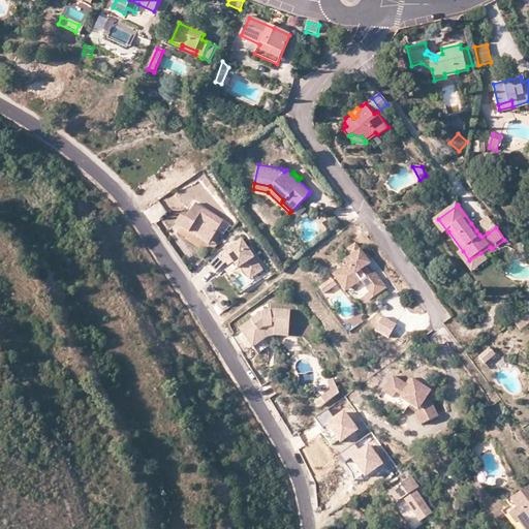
[(185,231),(189,235),(191,230),(210,243),(216,231),(222,223),(195,206),(180,229),(185,231)]
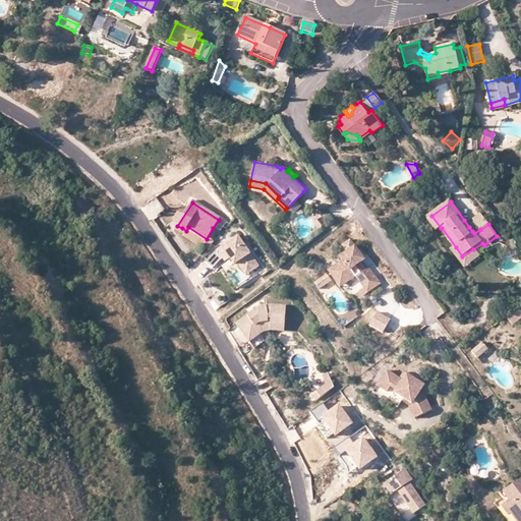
[(171,222),(177,226),(186,212),(180,208),(171,222)]
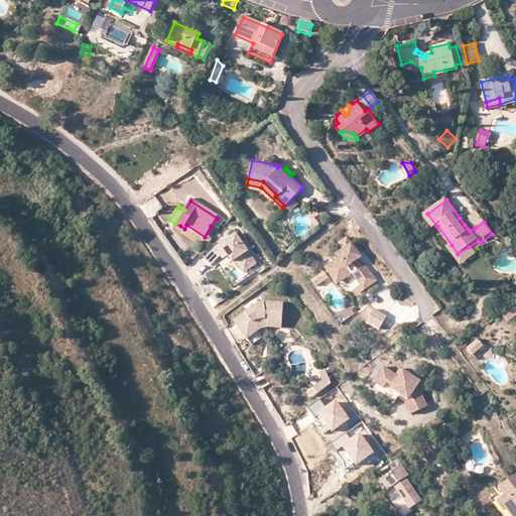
[(476,228),(484,222),(477,213),(471,218),(472,220),(475,225),(476,227),(476,228)]
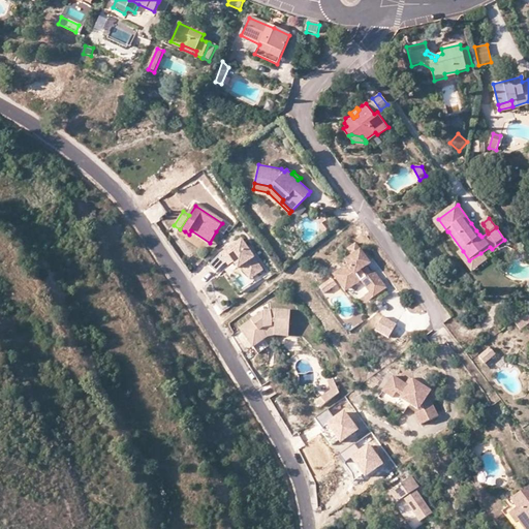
[(443,235),(447,231),(438,219),(434,221),(443,235)]
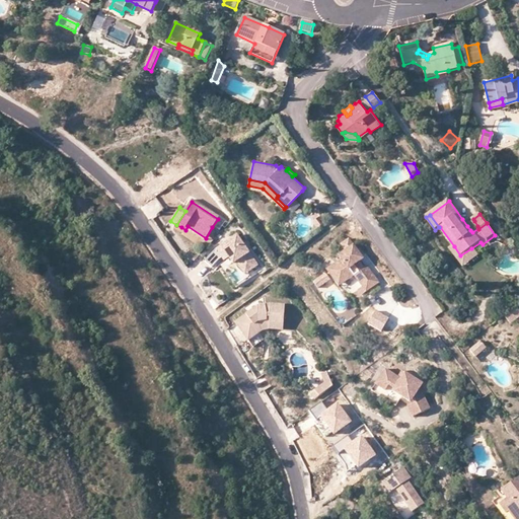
[(225,223),(218,219),(212,227),(219,232),(225,223)]
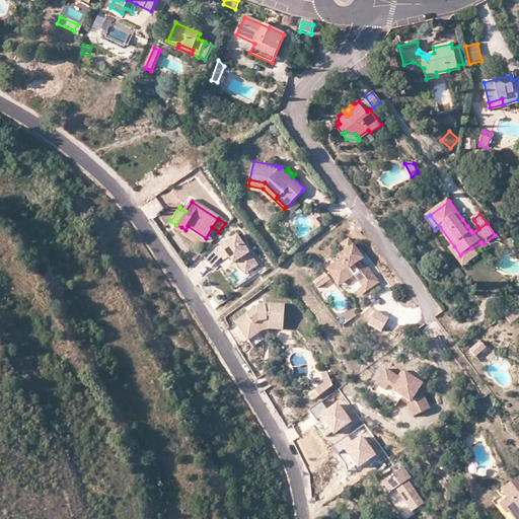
[(323,224),(319,219),(314,223),(318,228),(323,224)]
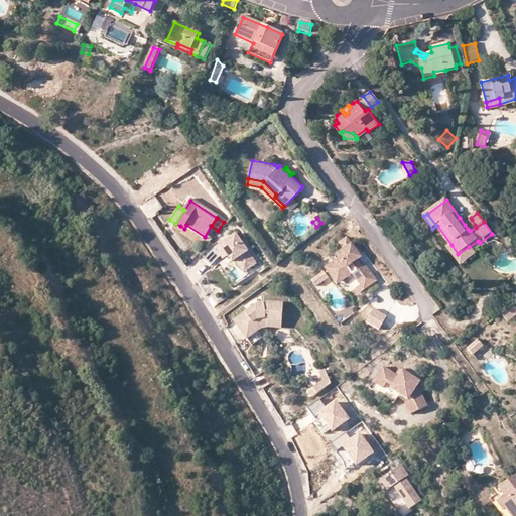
[(475,225),(472,220),(465,225),(468,229),(475,225)]
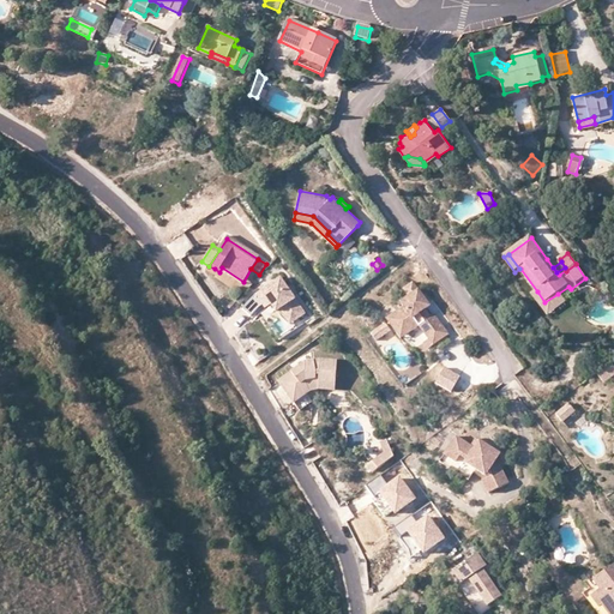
[(222,268),(220,272),(241,286),(244,282),(222,268)]
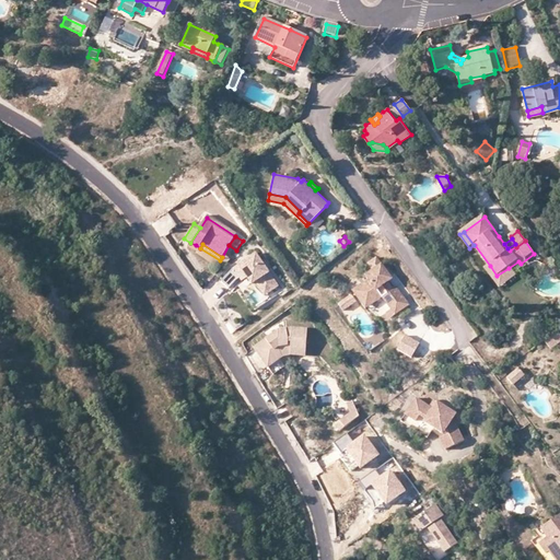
[(233,269),(221,282),(230,291),(240,280),(243,284),(247,281),(265,299),(281,288),(257,254),(233,269)]
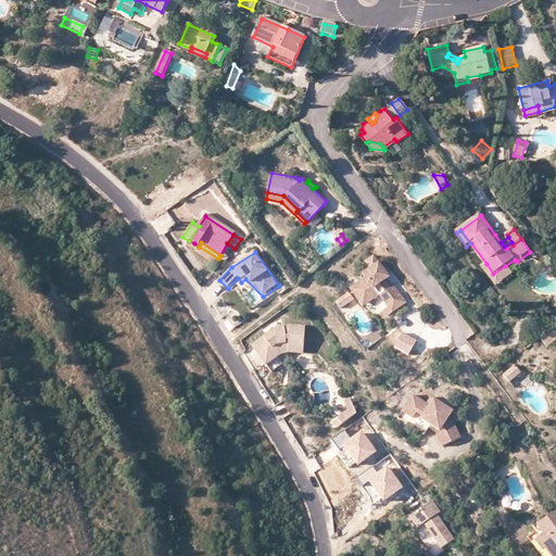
[(368,269),(379,262),(374,255),(364,262),(368,269)]
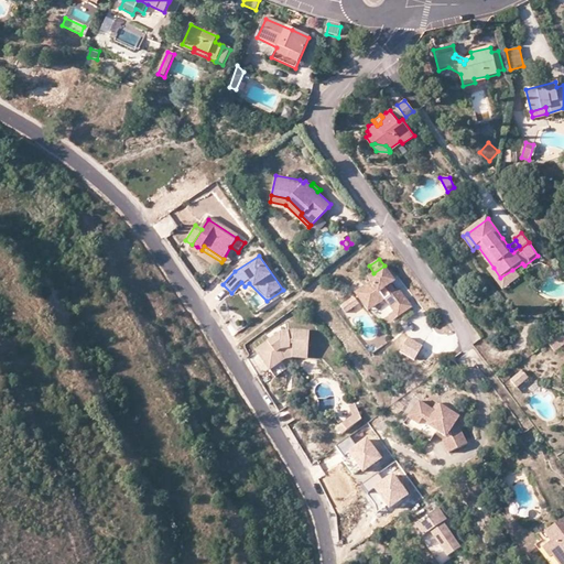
[(355,292),(366,307),(380,297),(382,301),(384,299),(398,317),(412,307),(399,288),(396,290),(390,293),(388,290),(386,286),(391,283),(394,281),(384,266),(373,273),(368,277),(371,281),(355,292)]
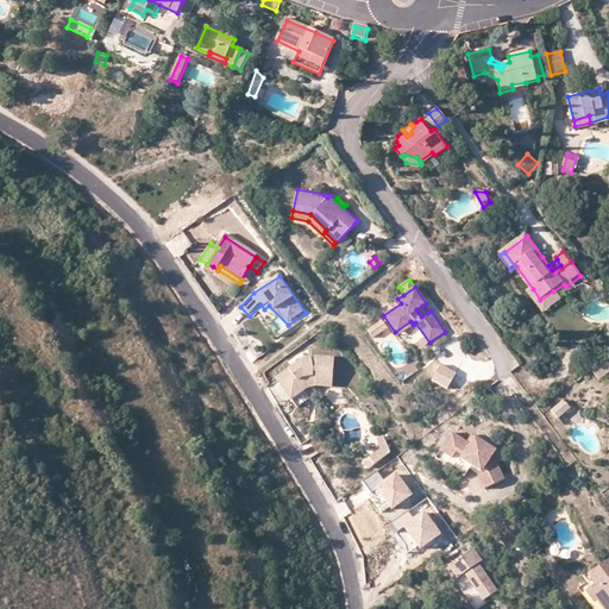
[(562,301),(553,292),(540,300),(533,289),(527,293),(544,314),(562,301)]
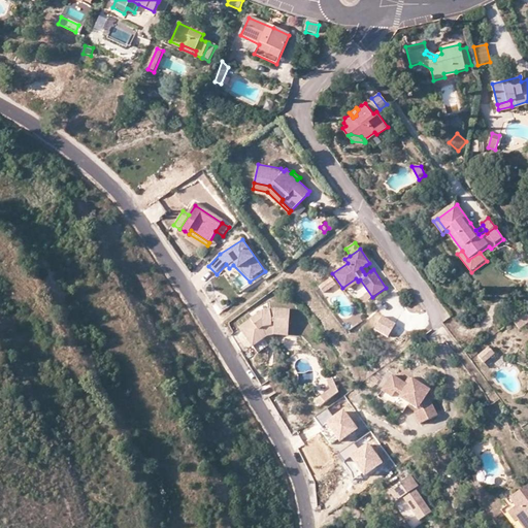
[(370,271),(366,265),(361,268),(363,271),(365,274),(370,271)]
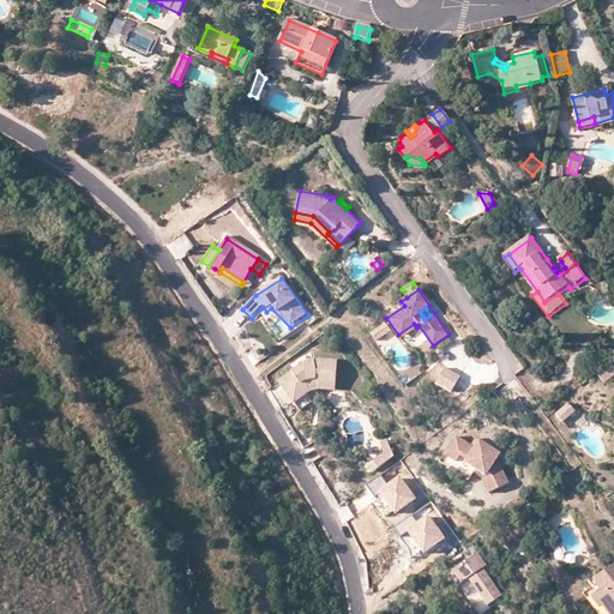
[(392,325),(386,318),(371,329),(375,336),(392,325)]
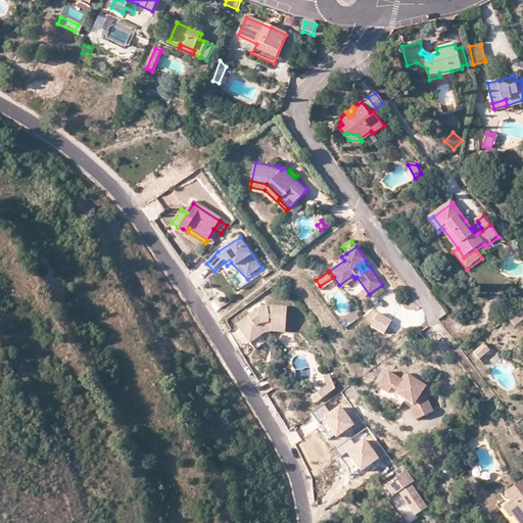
[(352,276),(339,285),(341,288),(354,279),(352,276)]
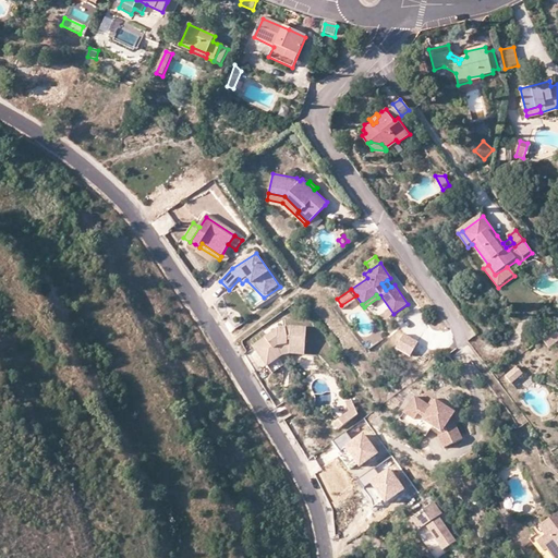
[(290,350),(305,351),(307,329),(293,328),(277,331),(253,349),(267,368),(282,358),(281,354),(286,353),(290,352),(290,350)]
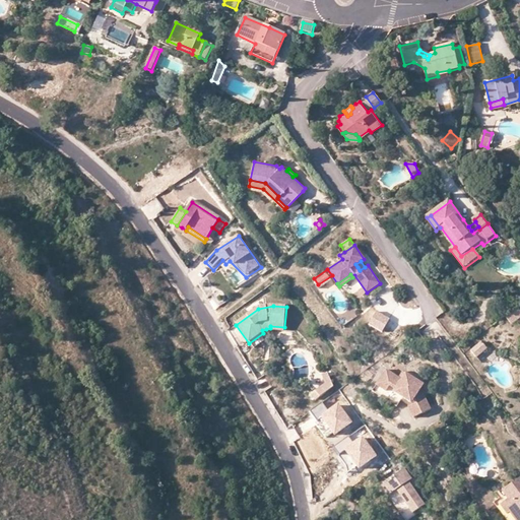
[(519,316),(519,312),(518,310),(507,317),(511,323),(519,316)]
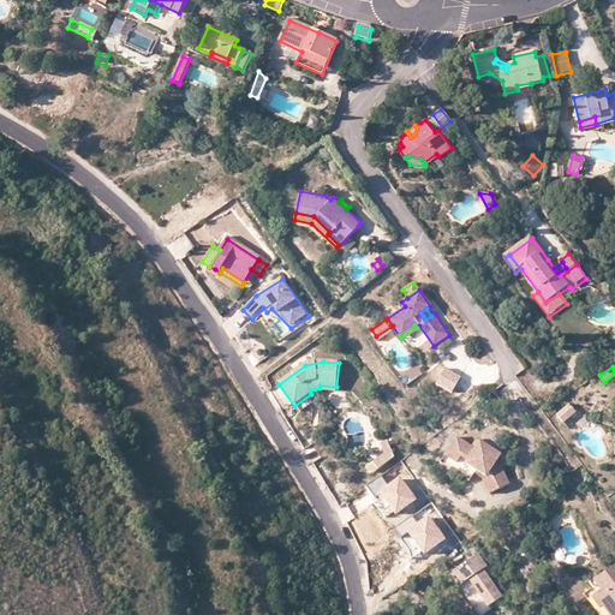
[(451,396),(460,381),(445,372),(435,388),(451,396)]
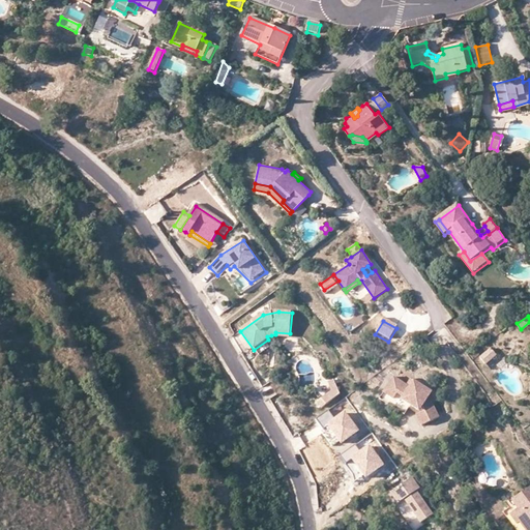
[(494,351),(484,357),(490,363),(498,357),(494,351)]
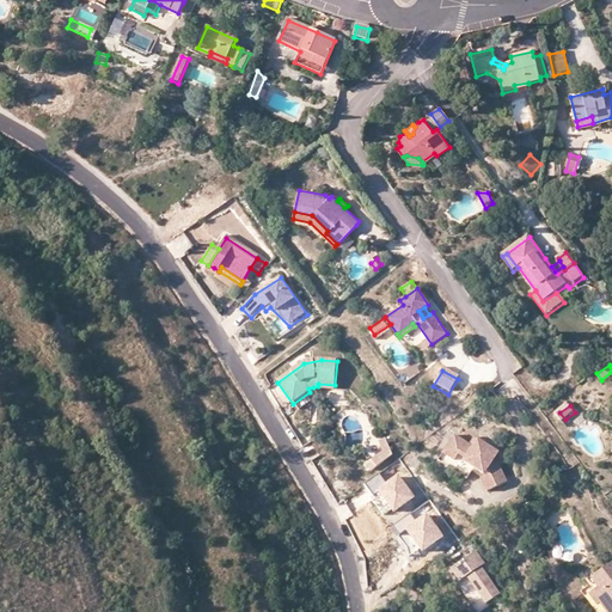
[(565,420),(560,412),(555,416),(561,423),(565,420)]
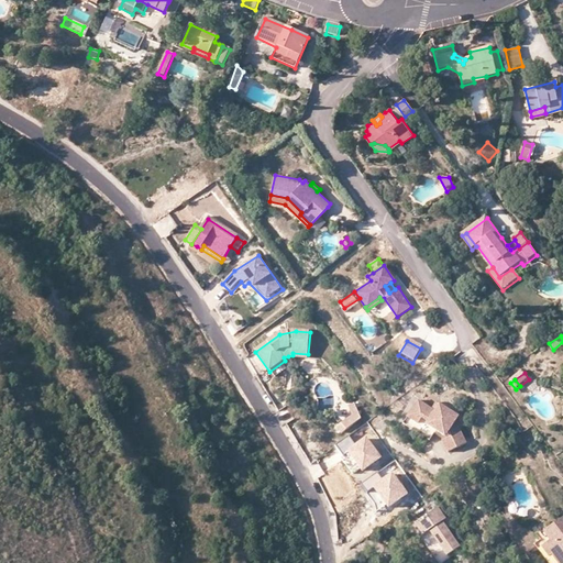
[(449,453),(466,444),(455,421),(459,417),(448,409),(440,405),(435,411),(432,409),(419,400),(408,417),(418,423),(422,418),(429,422),(427,424),(437,431),(445,437),(446,440),(442,442),(449,453)]
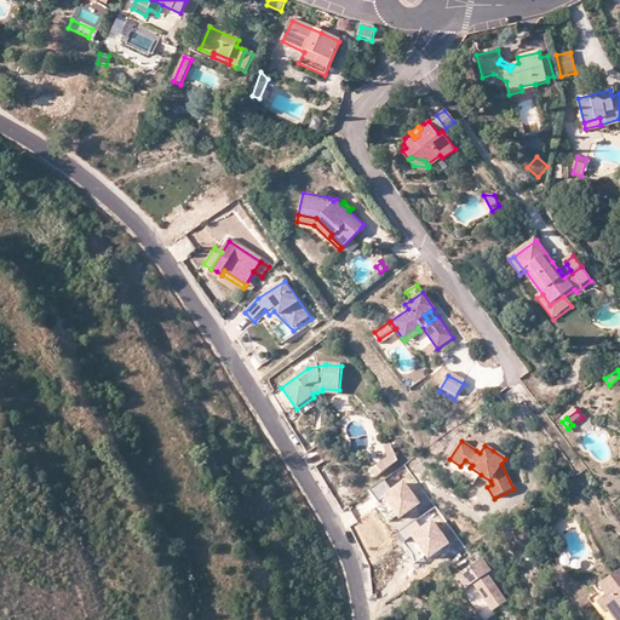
[(383,446),(386,457),(372,468),(377,474),(397,458),(390,442),(383,446)]
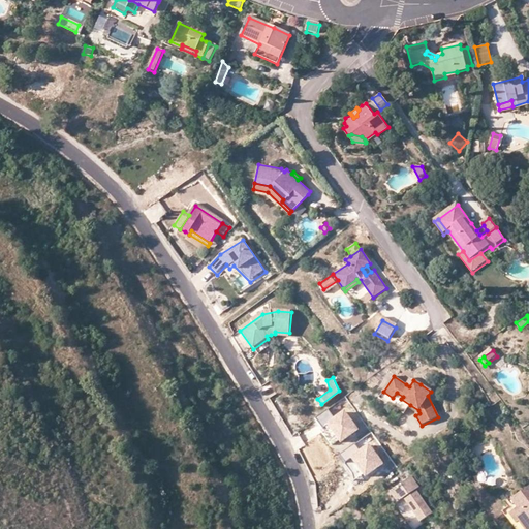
[(404,414),(410,405),(401,399),(403,397),(397,393),(393,398),(383,392),(379,398),(404,414)]
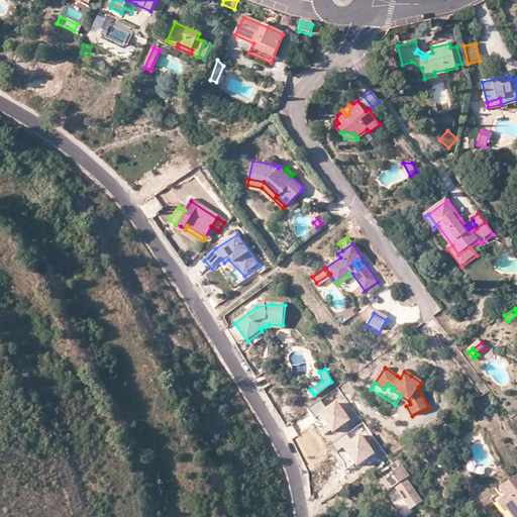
[(350,421),(336,401),(325,409),(320,401),(309,410),(316,419),(319,416),(333,434),(350,421)]
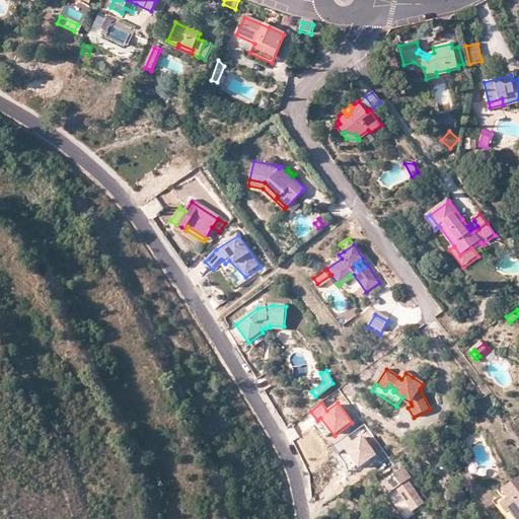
[(376,456),(362,436),(352,443),(348,437),(334,447),(339,454),(344,450),(358,469),(376,456)]
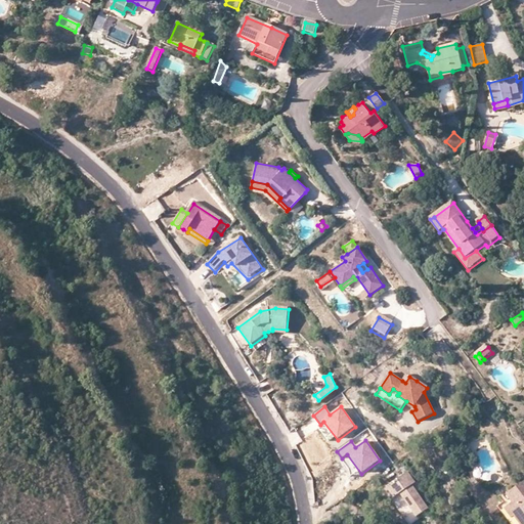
[(473,456),(470,449),(463,452),(466,460),(473,456)]
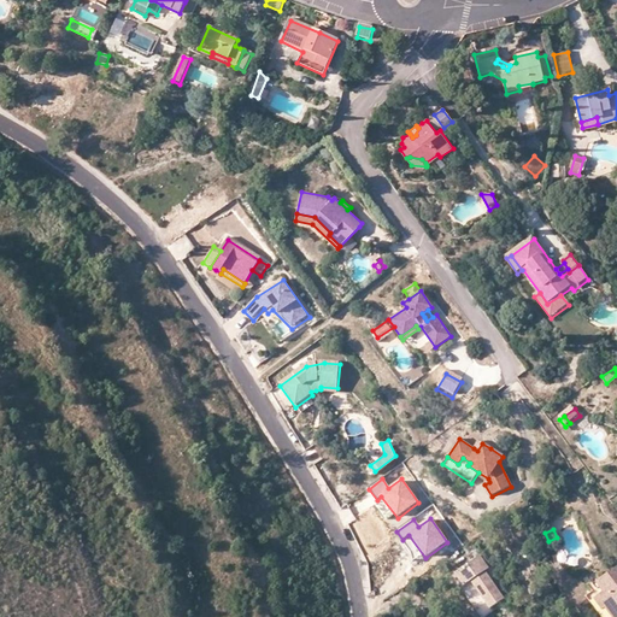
[(466,564),(456,571),(464,583),(463,585),(483,616),(494,609),(492,605),(504,597),(486,569),(488,566),(480,554),(466,564)]
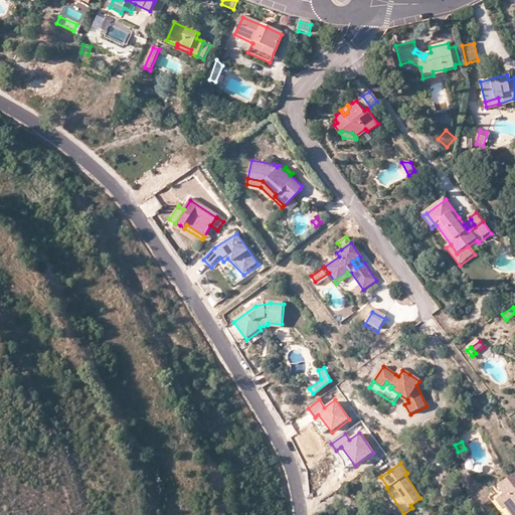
[(506,504),(514,514),(514,470),(496,483),(502,492),(495,497),(503,507),(506,504)]
